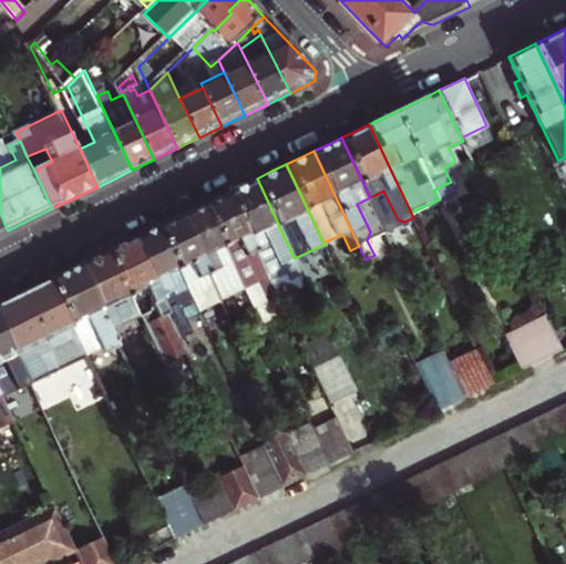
[(228,192),(256,250),(270,243),(280,264),(294,257),(257,178),(244,185),(228,192)]
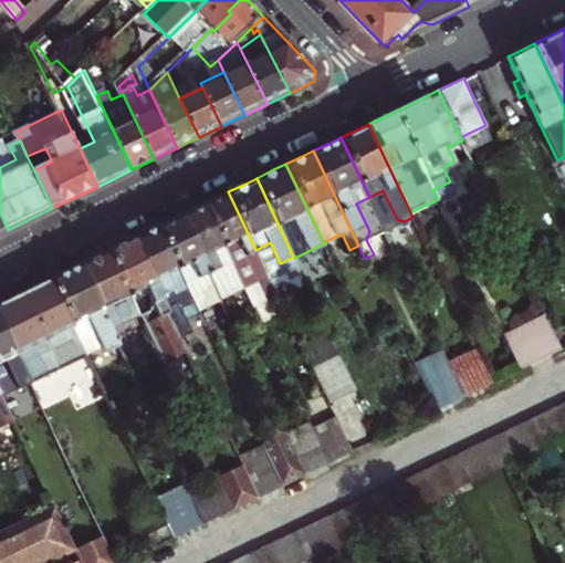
[(438,199),(454,191),(450,181),(433,189),(438,199)]
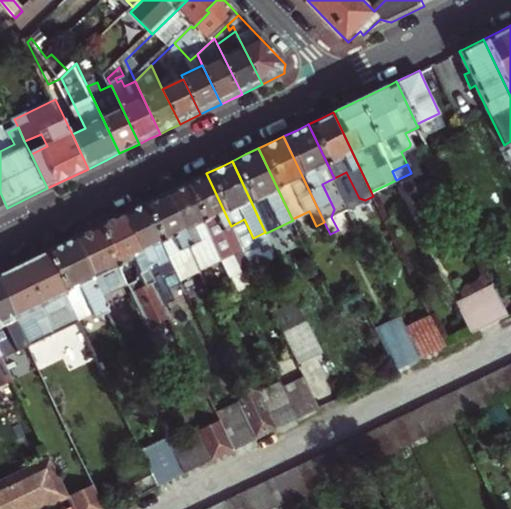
[(195,179),(185,184),(221,259),(232,253),(240,269),(250,264),(231,226),(206,173),(195,179)]
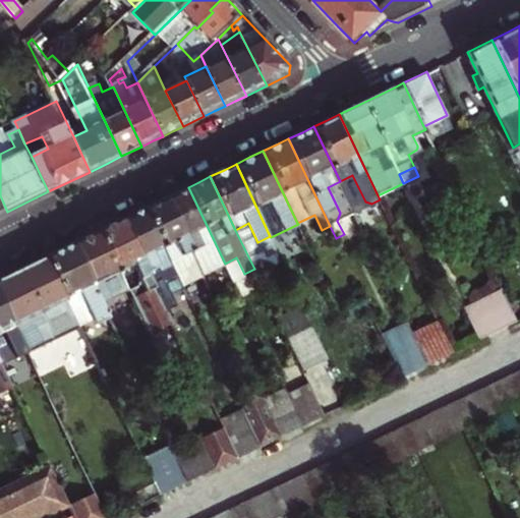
[(225,264),(188,187),(179,191),(167,197),(212,290),(230,329),(241,323),(215,269),(225,264)]
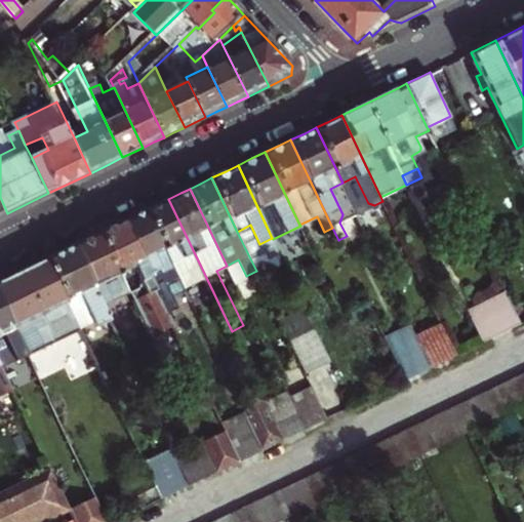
[(157,204),(147,209),(173,267),(185,262),(189,270),(193,273),(204,296),(213,292),(168,199),(157,204)]
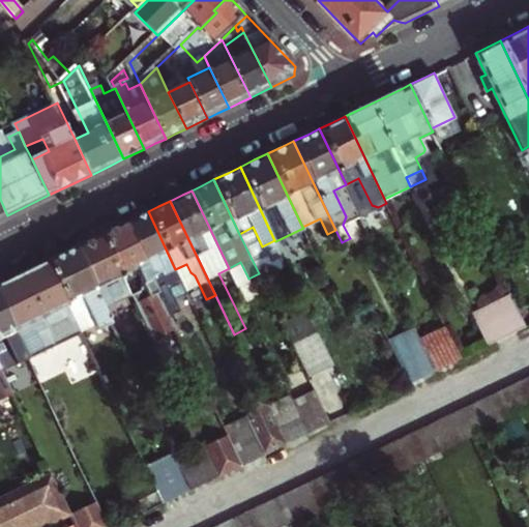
[(125,223),(178,330),(187,326),(175,300),(187,294),(175,269),(148,211),(136,217),(125,223)]
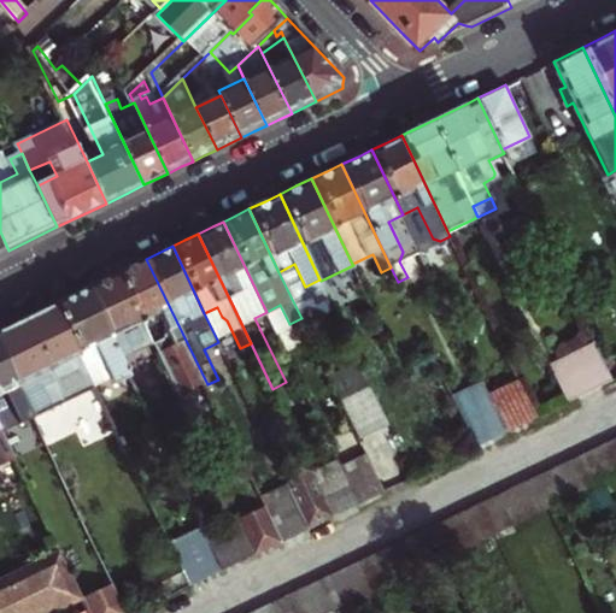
[(197,390),(207,384),(146,259),(133,265),(118,272),(151,337),(163,331),(185,376),(189,373),(197,390)]
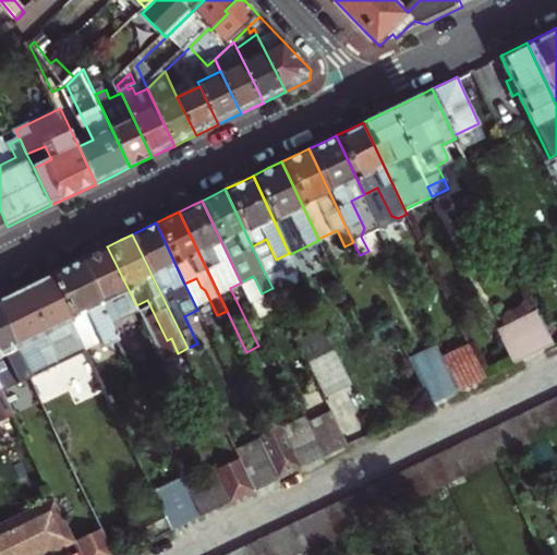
[(138,310),(136,305),(107,246),(94,252),(79,260),(123,351),(138,383),(154,375),(125,316),(138,310)]
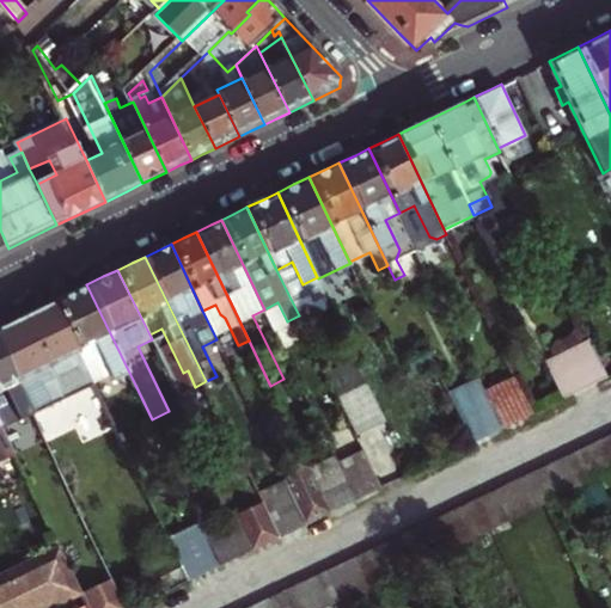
[(54,301),(87,369),(105,361),(121,392),(135,385),(86,284),(71,293),(54,301)]
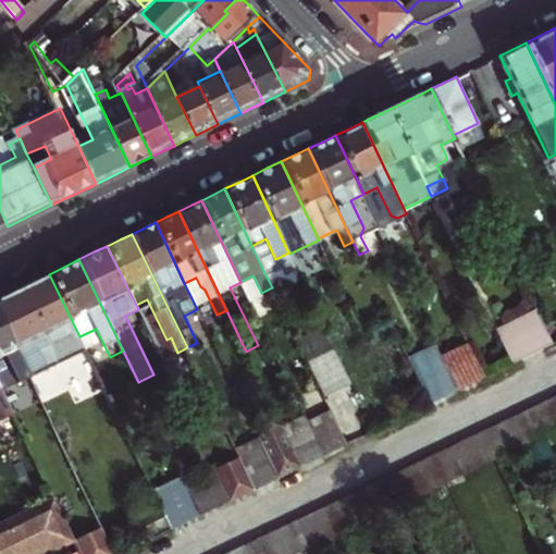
[(25,285),(0,297),(0,314),(29,377),(86,352),(79,336),(49,274),(25,285)]
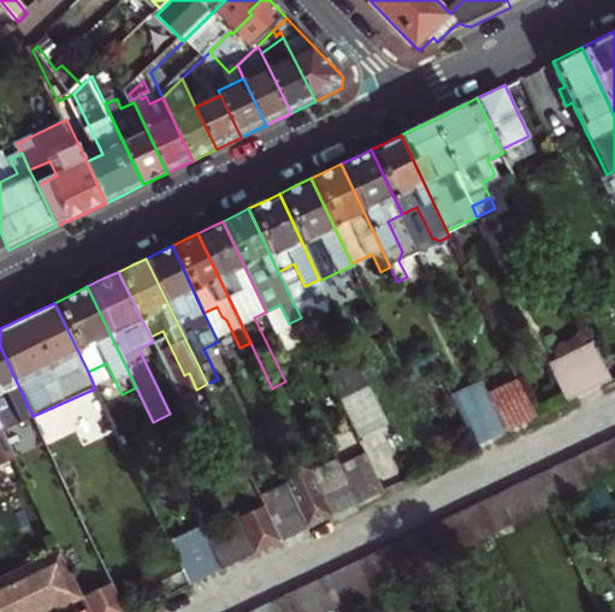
[(597,348),(593,340),(549,361),(553,369),(597,348)]
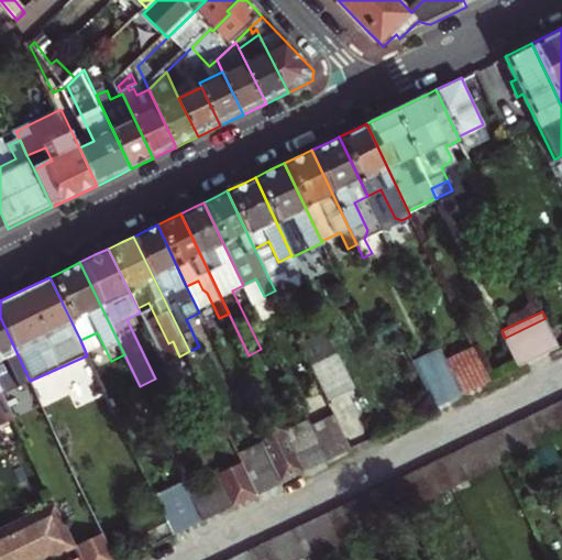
[(0,388),(2,393),(30,381),(0,317),(0,388)]
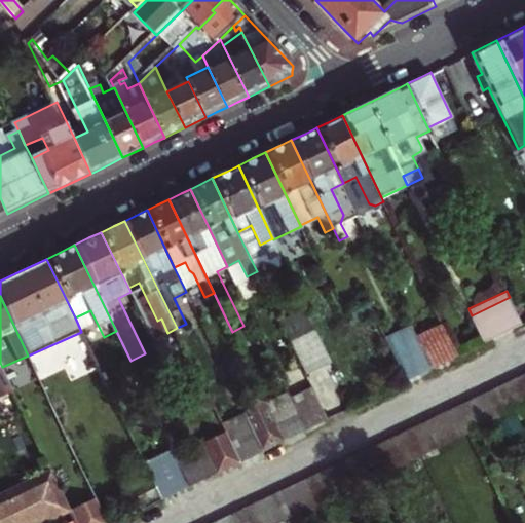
[(510,297),(472,315),(484,341),(522,323),(510,297)]
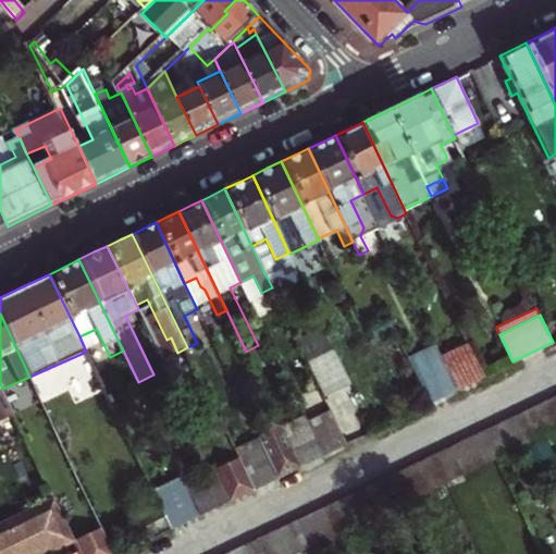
[(386,332),(395,329),(391,320),(382,323),(386,332)]
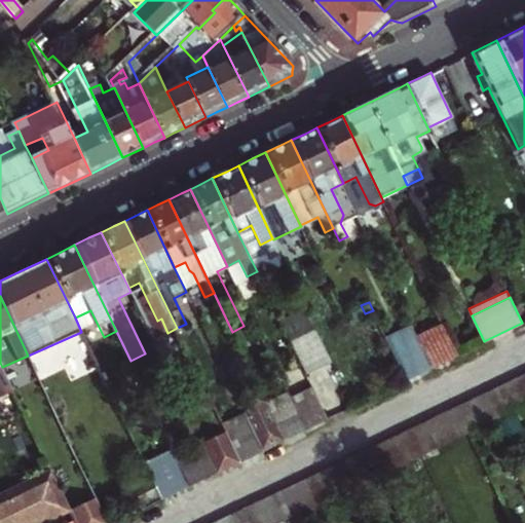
[(432,366),(457,353),(441,320),(415,333),(432,366)]
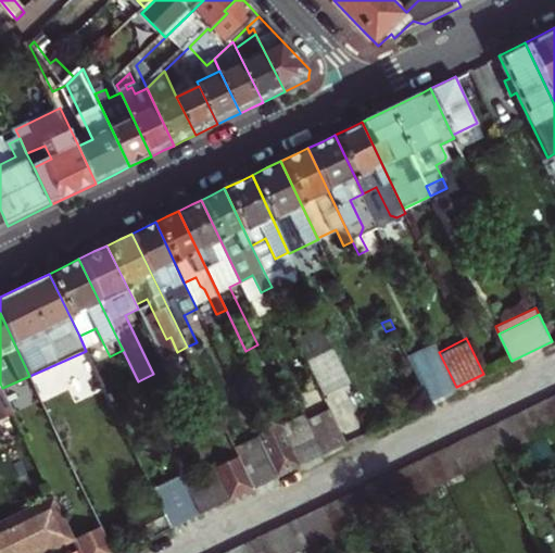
[(246,351),(257,376),(269,369),(257,344),(246,351)]
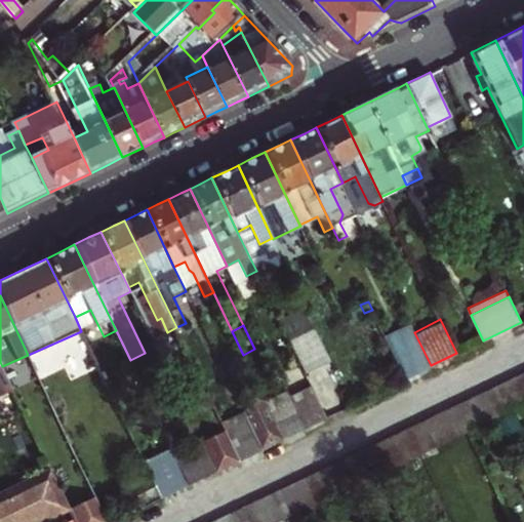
[(331,360),(315,327),(289,339),(305,372),(331,360)]
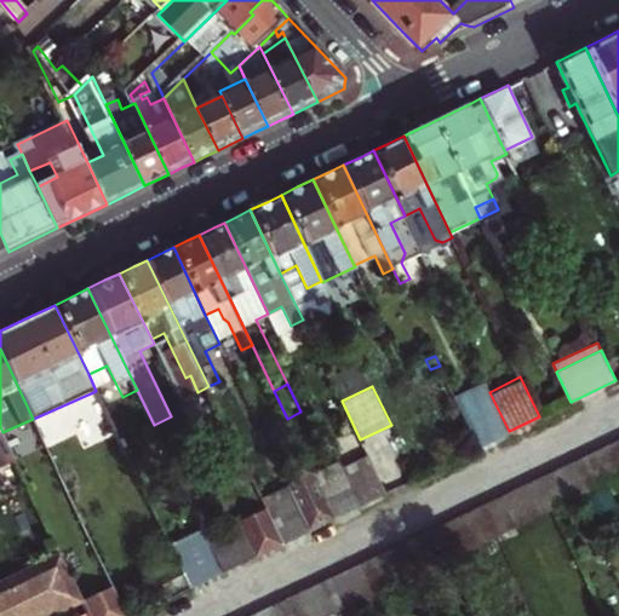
[(0,487),(4,485),(0,478),(0,467),(16,460),(3,432),(0,427),(0,487)]
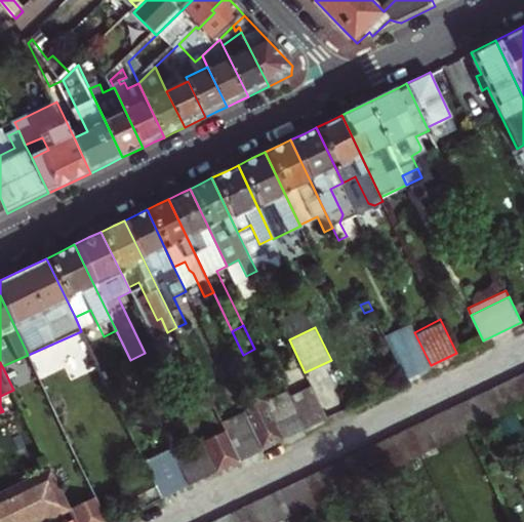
[(523,404),(523,382),(521,374),(509,380),(521,406),(523,404)]
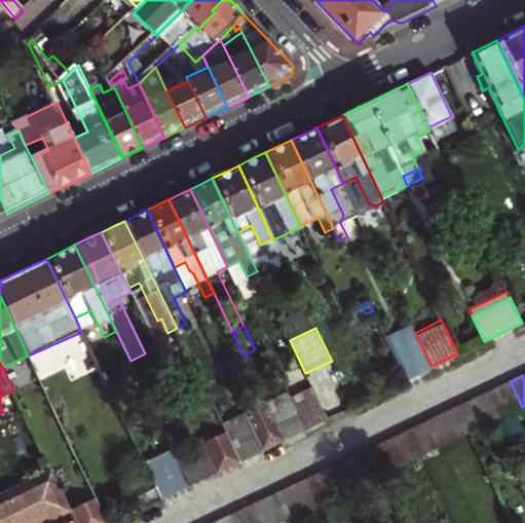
[(510,381),(496,387),(509,413),(522,407),(510,381)]
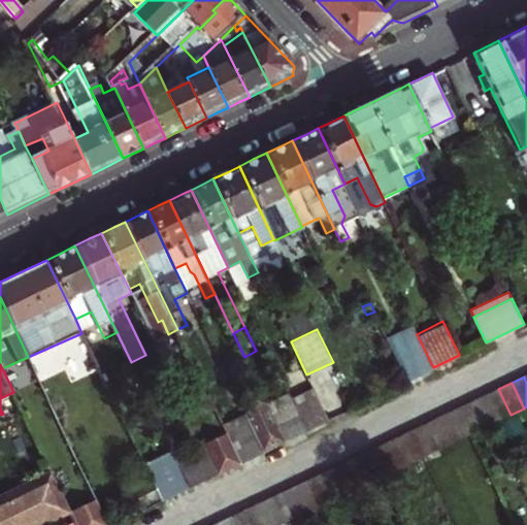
[(306,429),(328,419),(310,384),(290,394),(306,429)]
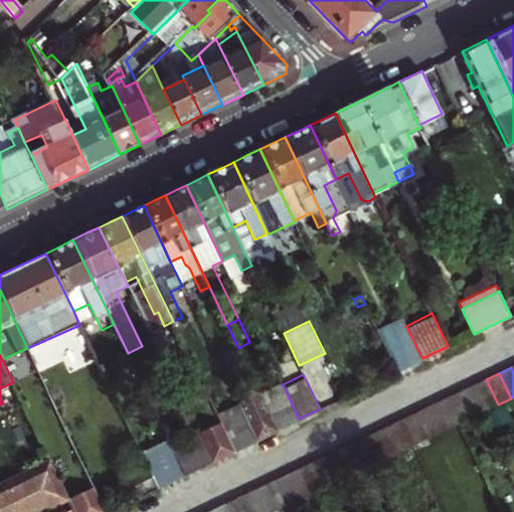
[(498,404),(486,379),(474,384),(486,410),(498,404)]
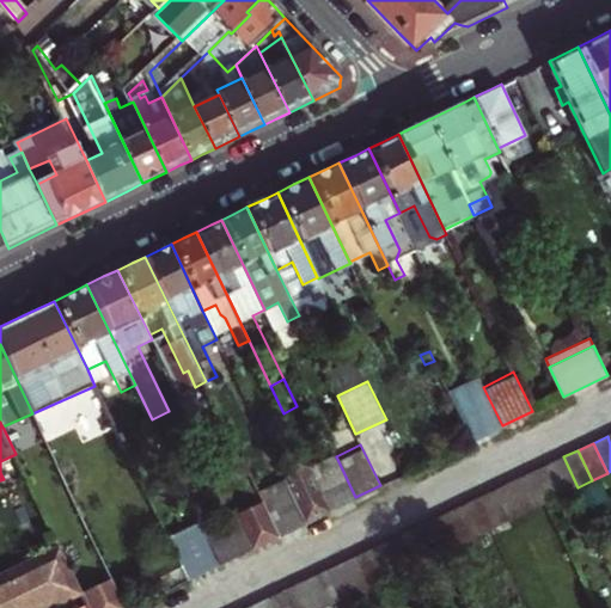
[(355,497),(336,456),(310,468),(330,509),(355,497)]
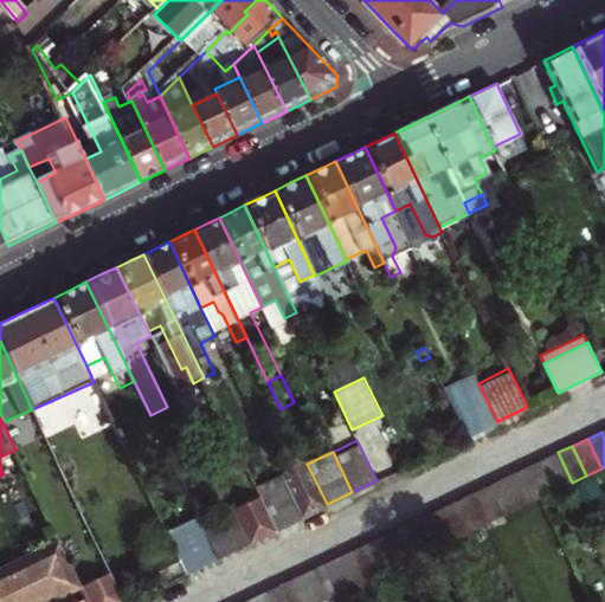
[(572,483),(558,452),(545,459),(559,489),(572,483)]
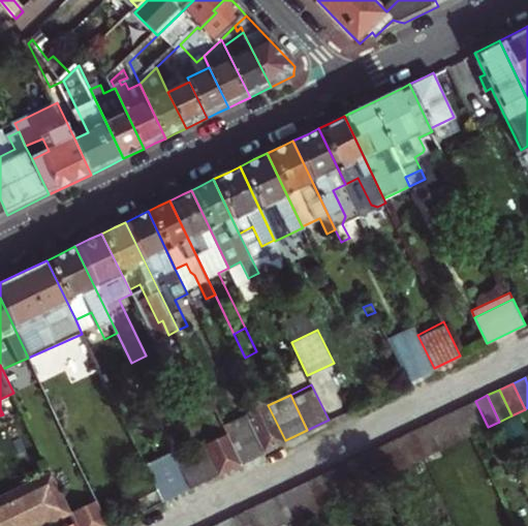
[(475,401),(463,407),(475,433),(488,427),(475,401)]
